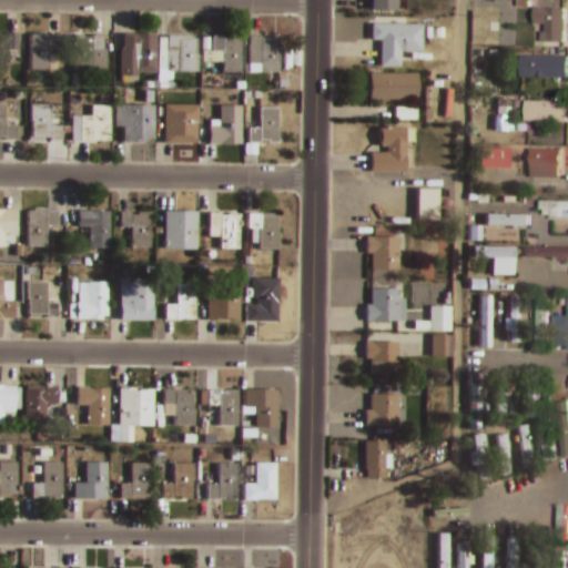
[(395,0),(395,10),(373,10),(372,0),(395,0)]
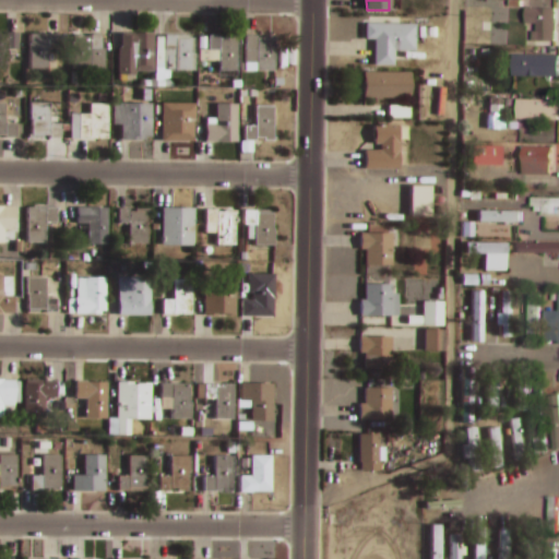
[(528,8),(557,8),(557,40),(534,40),(534,32),(539,32),(539,23),(528,23),(528,8)]
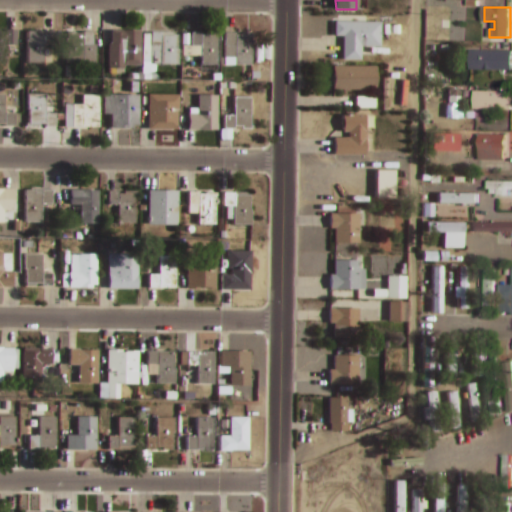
[(335,22),(382,21),(382,46),(362,46),(362,60),(344,60),(343,36),(335,36),(335,22)]
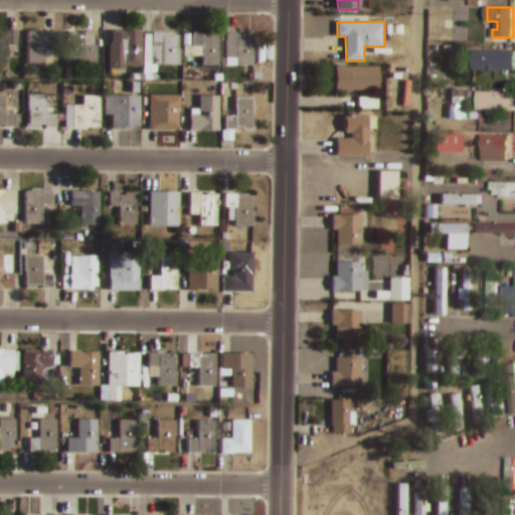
[(0,31),(5,31),(5,29),(16,29),(16,45),(7,45),(7,62),(0,62),(0,31)]
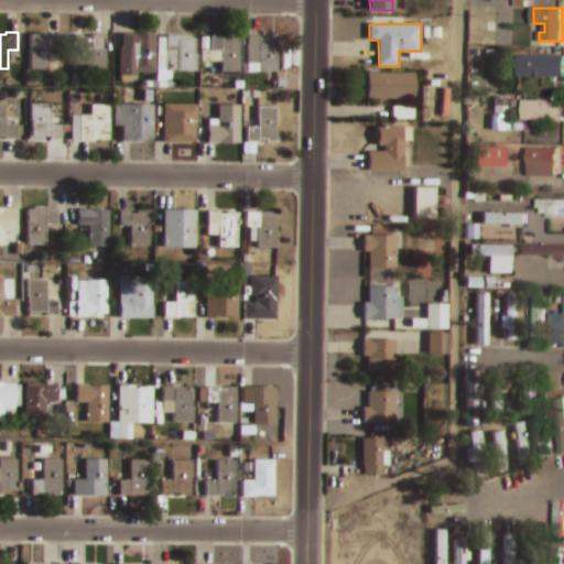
[(119,47),(122,47),(122,33),(155,33),(155,71),(136,71),(136,75),(119,75),(119,47)]
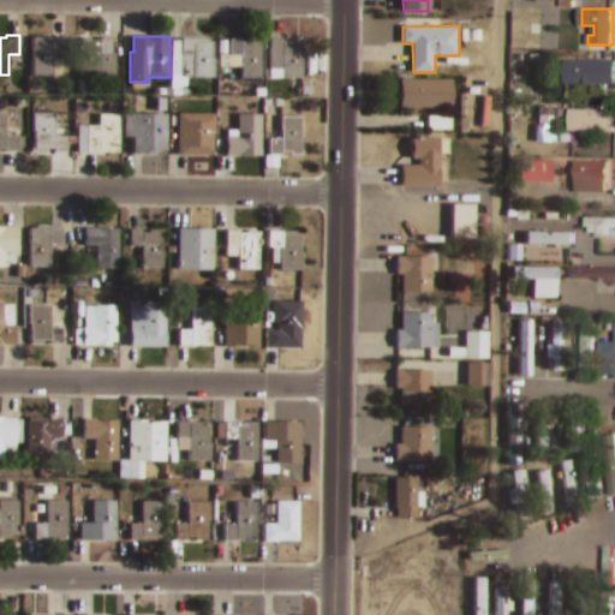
[(33,37),(64,37),(65,53),(53,53),(53,76),(33,76),(33,37)]
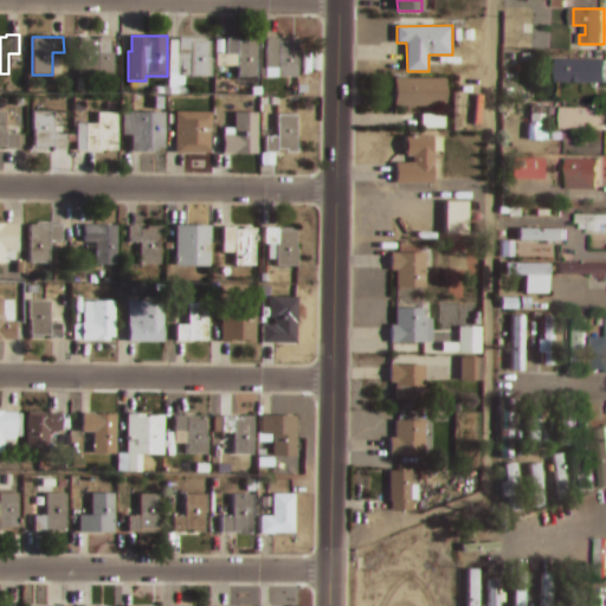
[(78,37),(90,37),(90,39),(98,39),(98,37),(110,37),(110,52),(113,52),(113,73),(79,75),(78,37)]
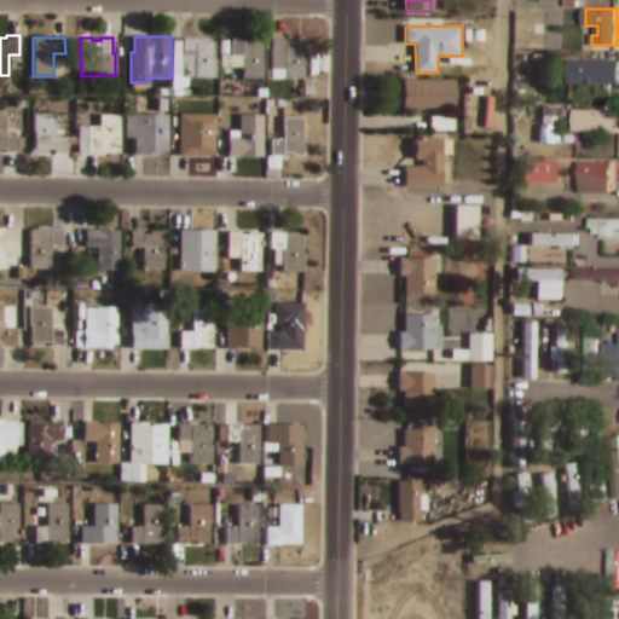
[(173,39),(209,39),(209,41),(217,41),(217,77),(173,77),(173,39)]
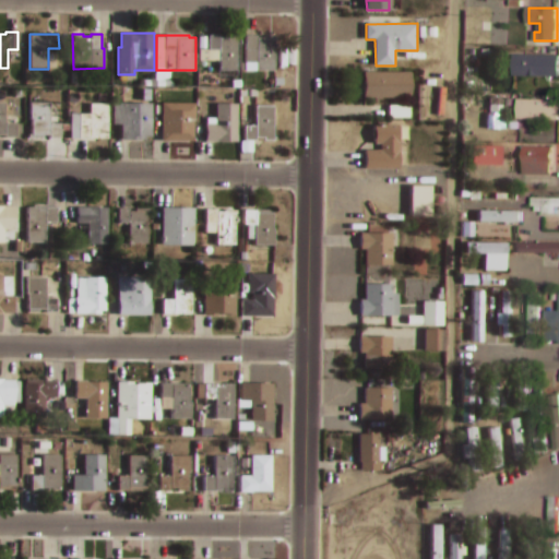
[(209,35),(221,35),(221,38),(225,37),(225,35),(238,35),(238,70),(219,70),(219,49),(209,49),(209,35)]
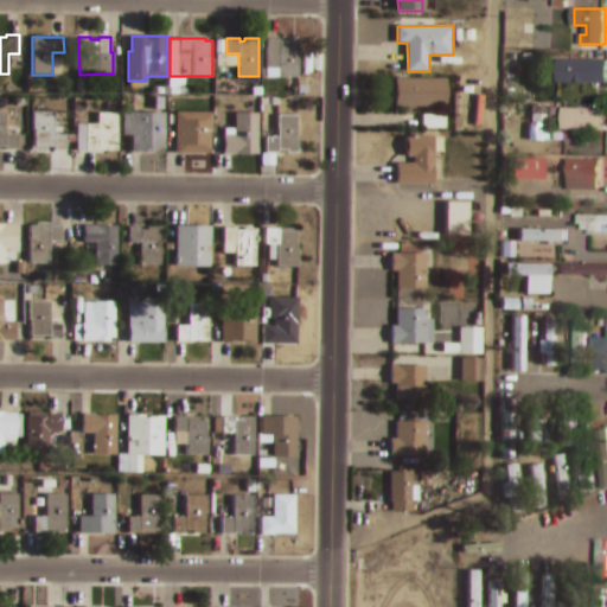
[(267,39),(279,39),(279,42),(287,42),(287,39),(300,39),(300,44),(299,44),(299,77),(279,77),(279,55),(267,55),(267,39)]
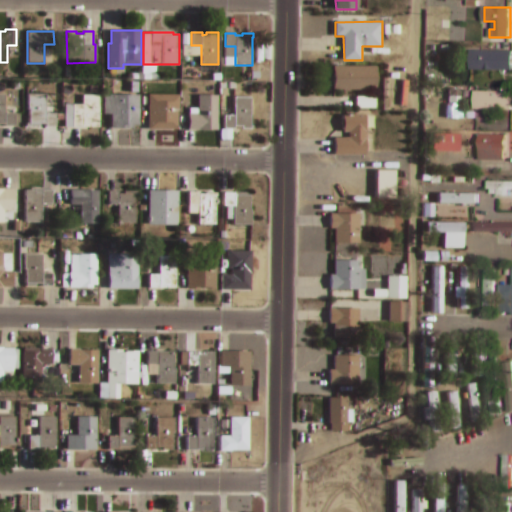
[(472,50),(511,50),(511,69),(472,69),(472,50)]
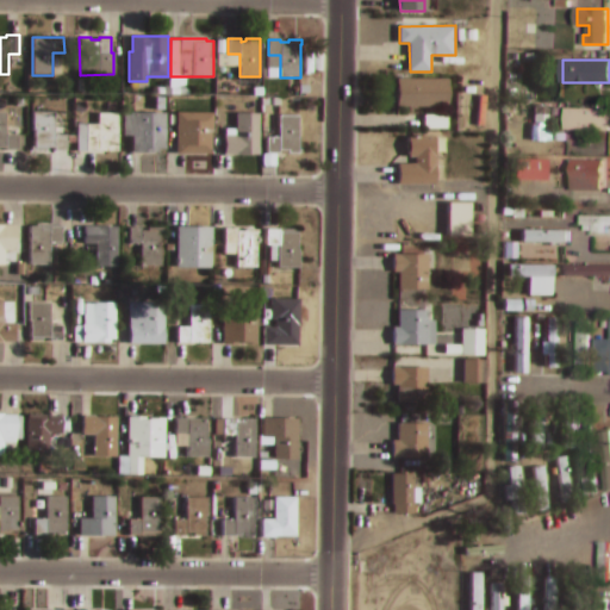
[(398,79),(450,79),(450,106),(398,106),(398,79)]
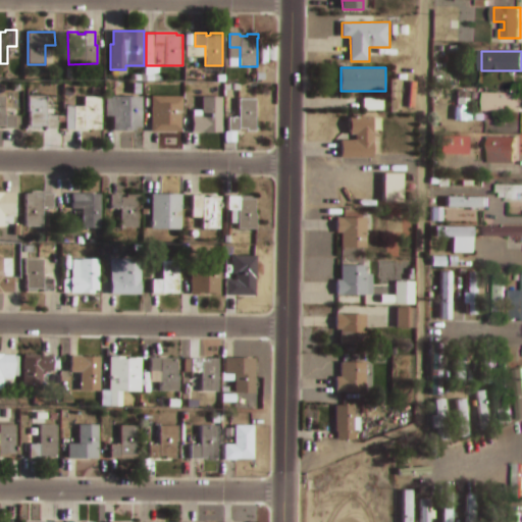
[(485,93),(521,93),(521,111),(484,111),(485,93)]
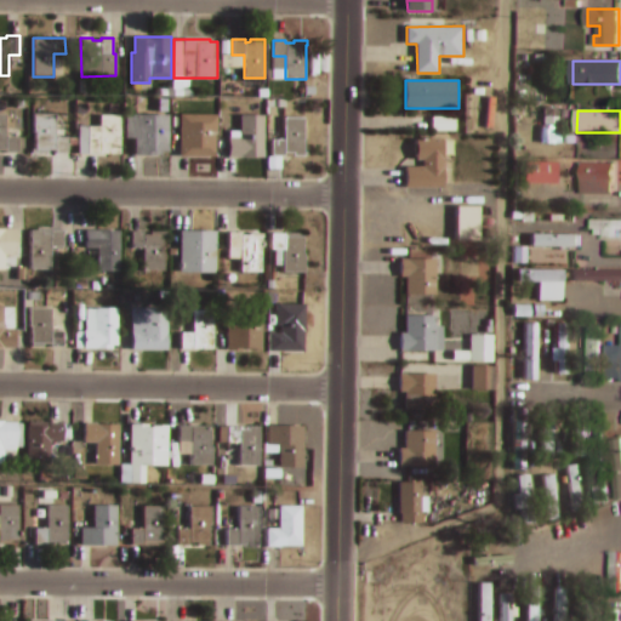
[(0,114),(7,114),(7,136),(18,136),(18,152),(0,152),(0,114)]
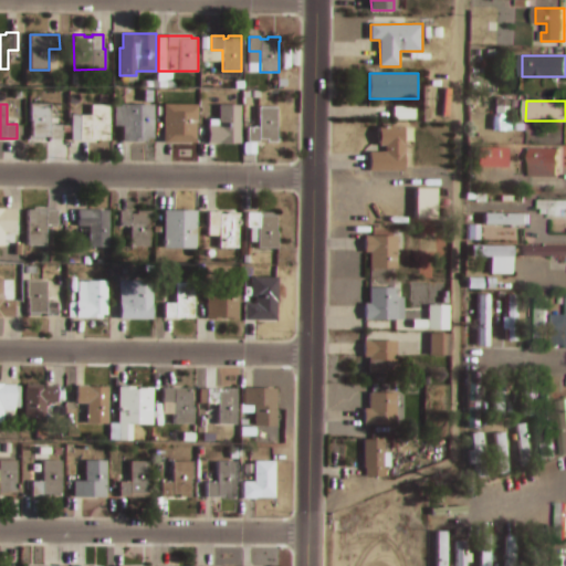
[(29,137),(32,137),(32,121),(30,121),(30,104),(51,104),(51,114),(61,114),(62,139),(29,140),(29,137)]
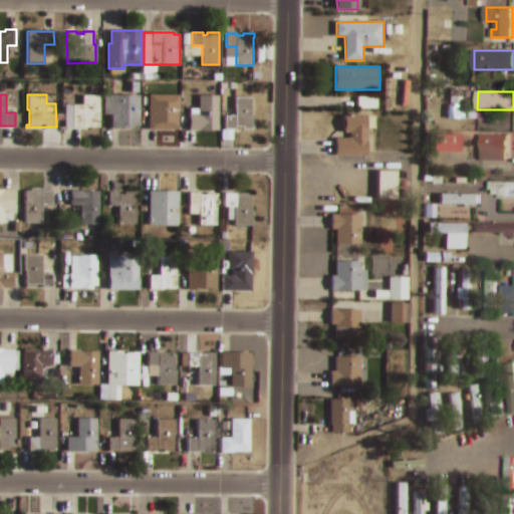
[(150,94),(181,94),(181,111),(179,111),(179,130),(150,130),(150,94)]
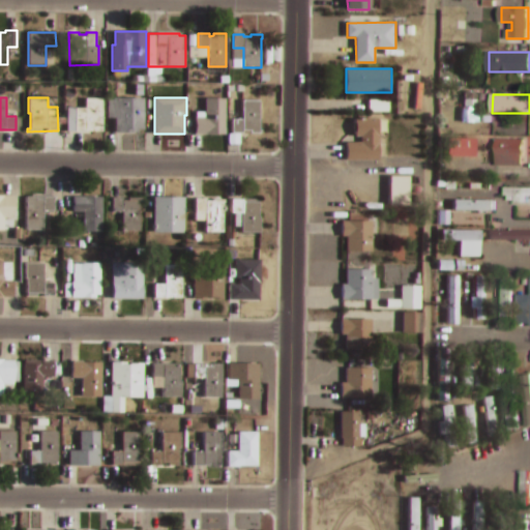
[(76,108),(85,108),(85,98),(102,98),(102,131),(76,131),(76,108)]
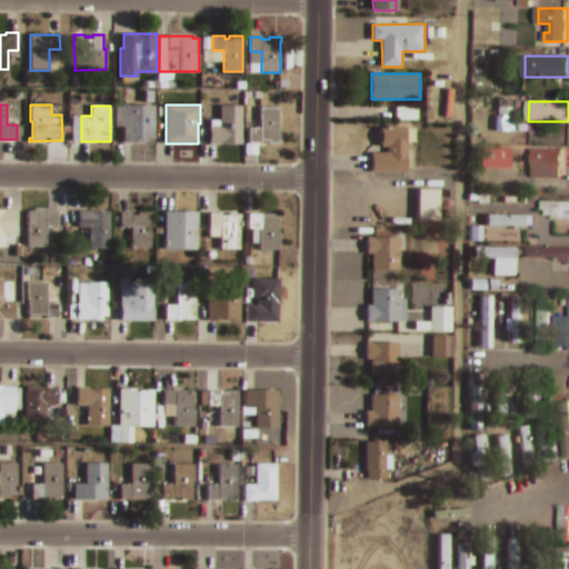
[(116,106),(155,106),(155,139),(148,139),(148,142),(123,142),(123,127),(116,127),(116,106)]
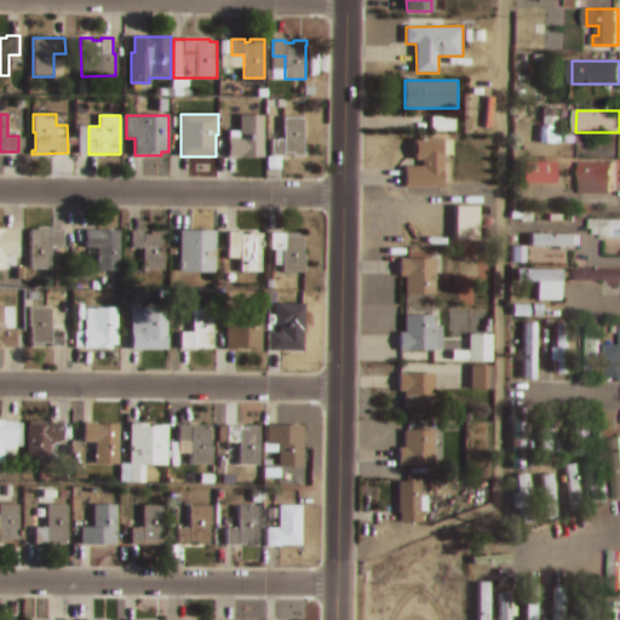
[(228,137),(240,137),(240,115),(264,115),(264,158),(228,158),(228,137)]
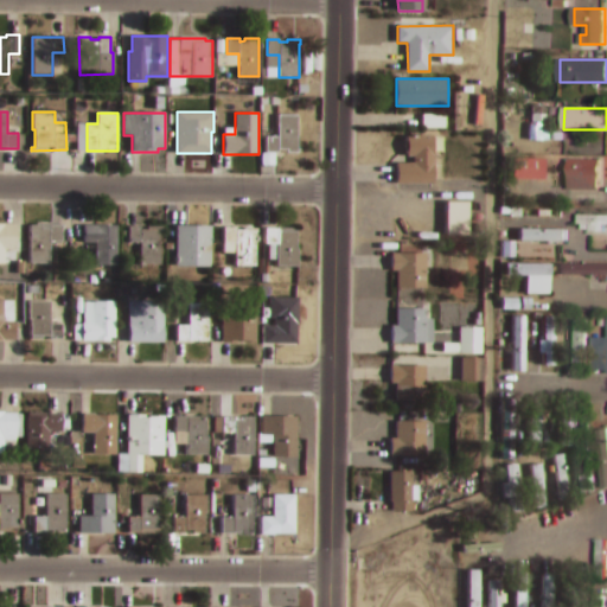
[(267,136),(279,136),(279,115),(298,114),(298,153),(287,153),(287,149),(279,149),(279,153),(267,153),(267,136)]
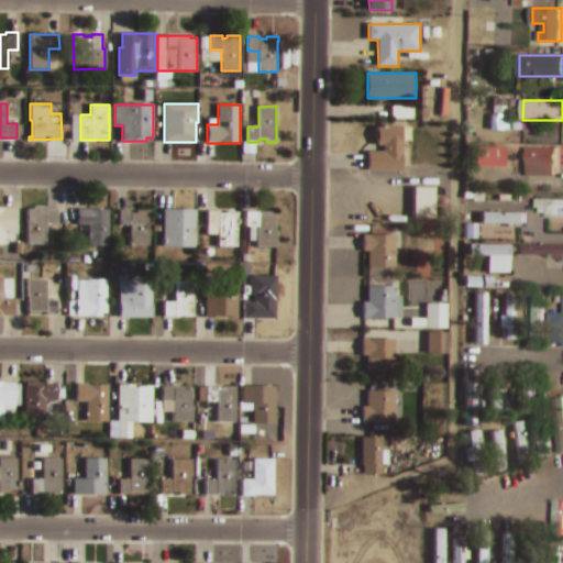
[(409,122),(410,111),(392,109),(390,120),(409,122)]
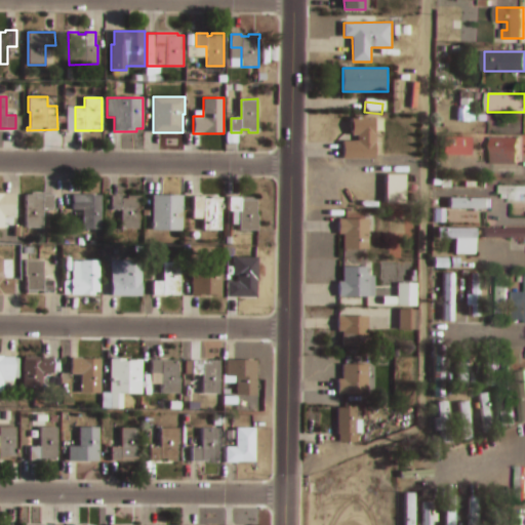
[(344,142),(358,142),(358,135),(352,135),(352,117),(375,117),(375,157),(344,157),(344,142)]
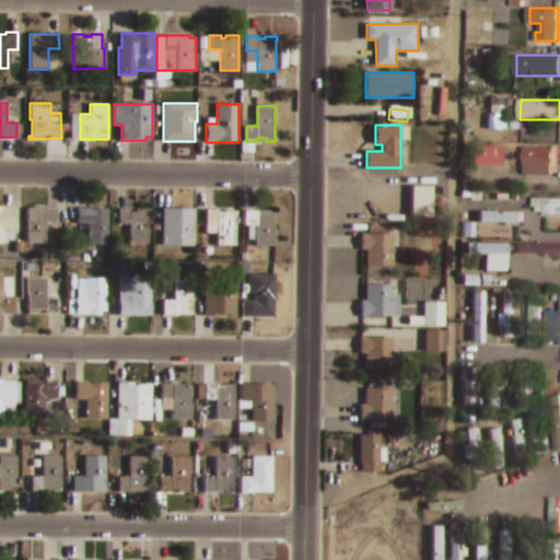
[(475,146),(504,147),(503,166),(474,165),(475,146)]
